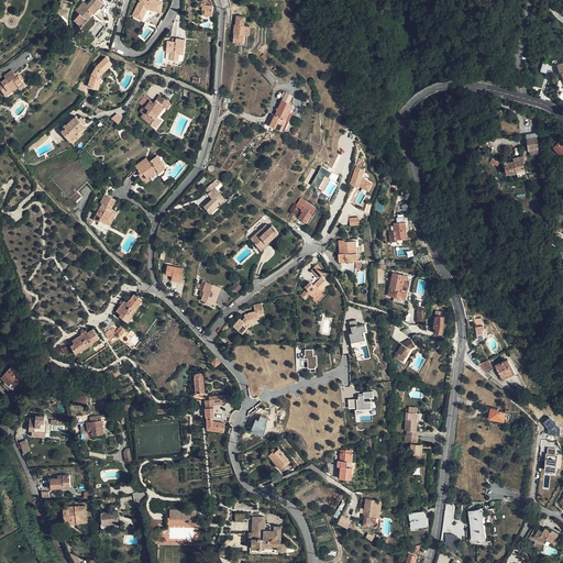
[(91,0),(87,4),(96,13),(100,9),(101,9),(105,6),(99,0),(91,0)]
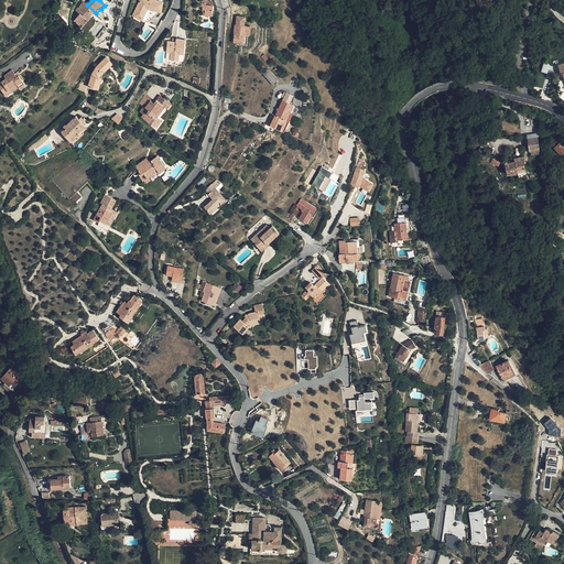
[(143,14),(150,0),(141,0),(140,4),(139,4),(138,7),(137,7),(133,12),(136,13),(134,15),(141,19),(143,14)]
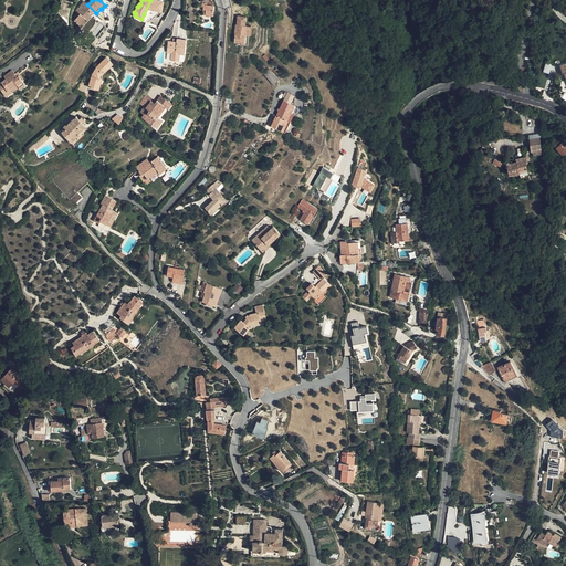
[(150,0),(144,14),(142,19),(148,22),(161,12),(163,2),(154,0),(150,0)]
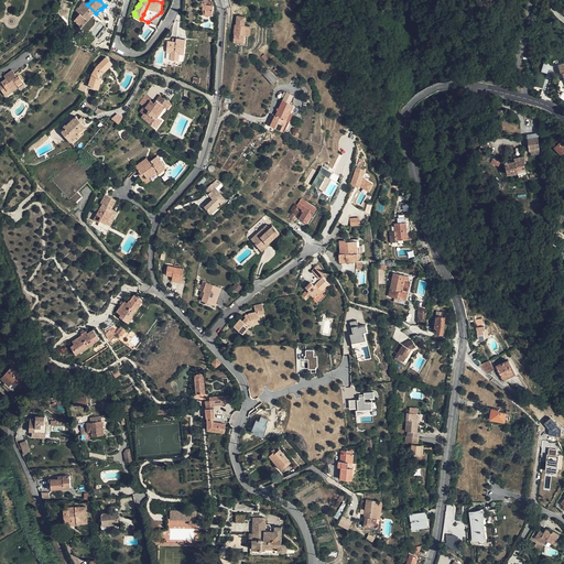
[(202,0),(202,10),(205,10),(205,15),(213,17),(213,2),(208,1),(207,0),(202,0)]
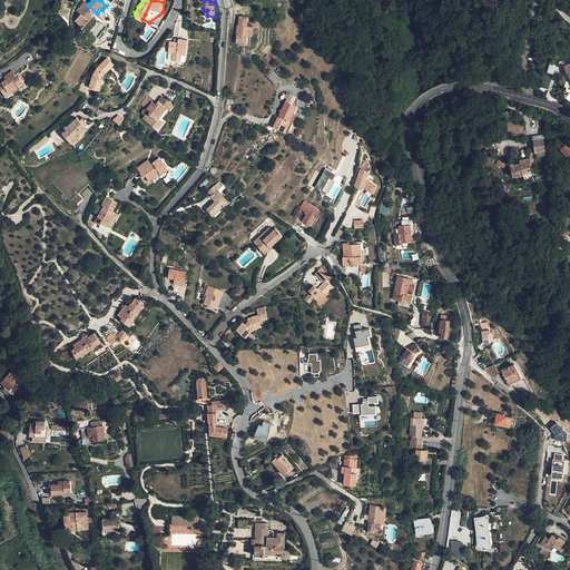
[(97,13),(88,5),(87,7),(82,3),(77,10),(80,15),(75,20),(80,25),(88,17),(90,18),(91,19),(97,13)]
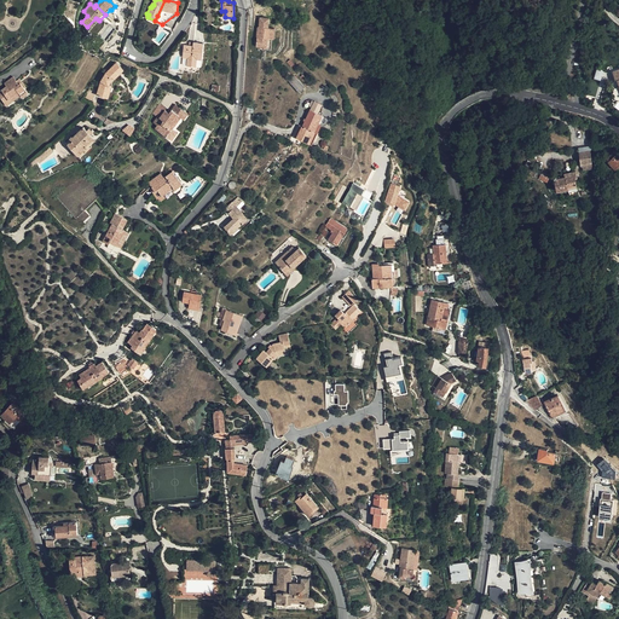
[(266,36),(266,39),(272,40),(273,28),(276,29),(277,18),(271,17),(272,7),(264,6),(262,16),(261,16),(260,21),(261,21),(261,25),(259,25),(258,35),(266,36)]
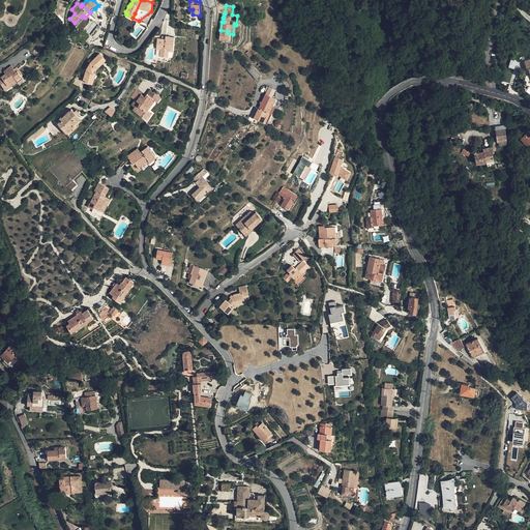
[(77,25),(84,17),(82,16),(75,23),(77,25)]
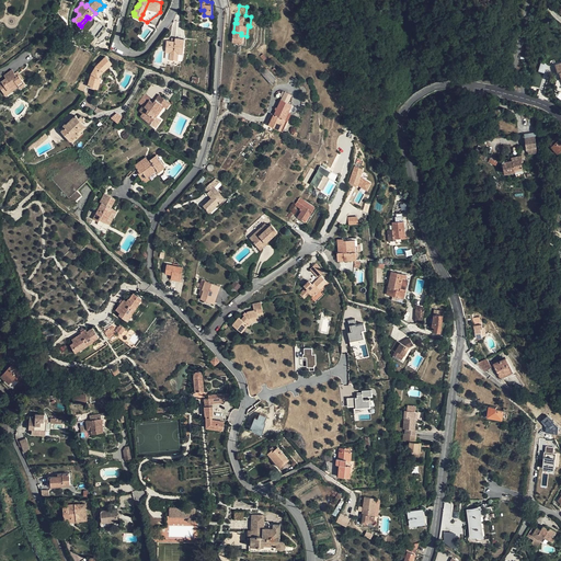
[(184,39),(172,38),(171,42),(167,41),(165,52),(171,52),(170,59),(178,60),(178,53),(183,54),(184,39)]
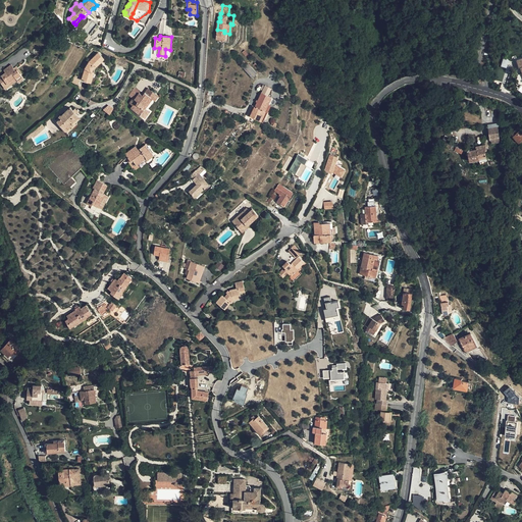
[(92,72),(94,72),(96,67),(104,58),(98,53),(95,56),(90,61),(86,67),(83,80),(89,82),(92,72)]
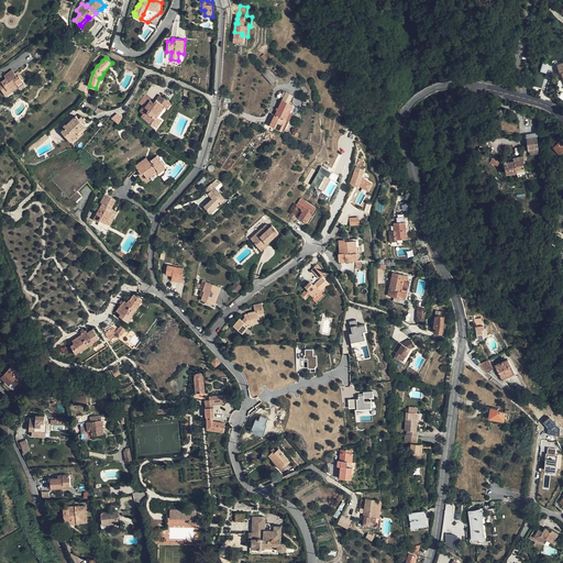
[(542,63),(540,72),(547,74),(549,65),(542,63)]
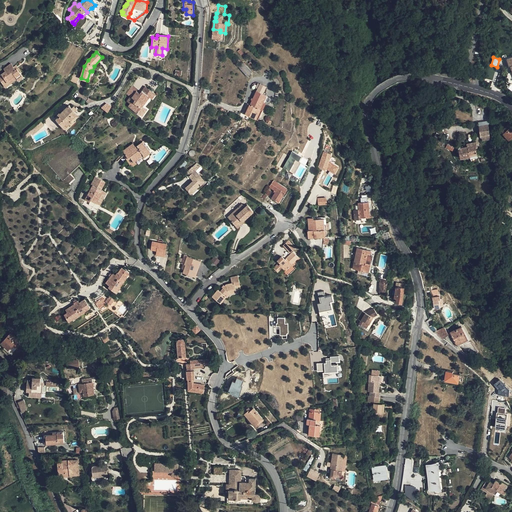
[(247,76),(252,72),(243,62),(240,65),(235,60),(233,61),(247,76)]
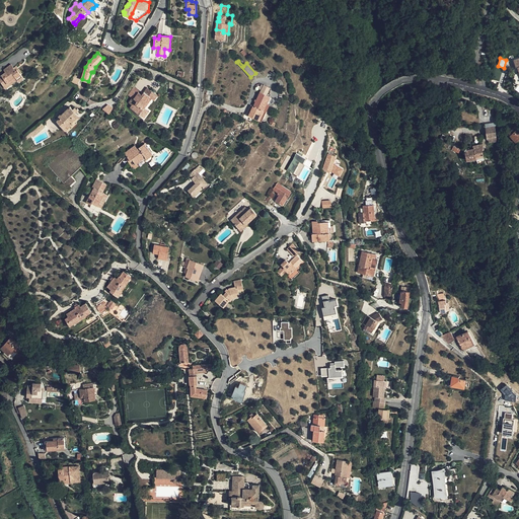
[(258,72),(261,71),(253,63),(251,65),(258,72)]
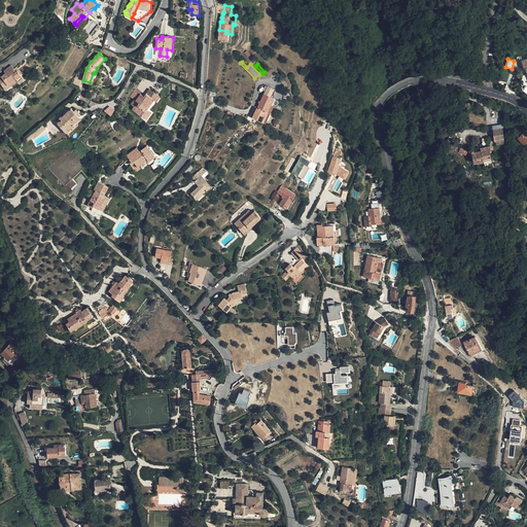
[(0,78),(0,82),(2,85),(6,82),(8,84),(16,78),(18,80),(20,82),(24,78),(20,74),(14,68),(11,65),(4,71),(5,73),(1,76),(2,77),(0,78)]
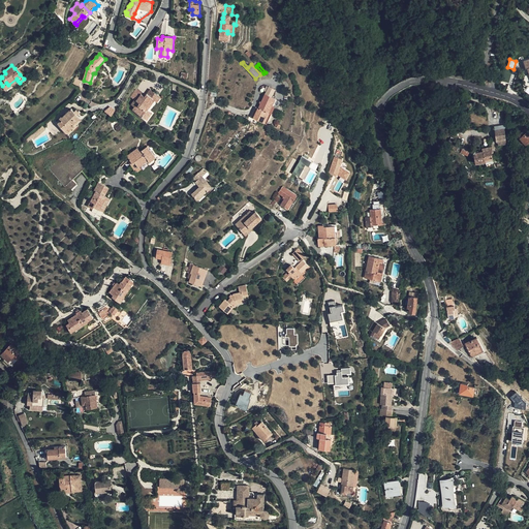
[(5,90),(18,81),(17,79),(8,85),(6,83),(2,86),(5,90)]
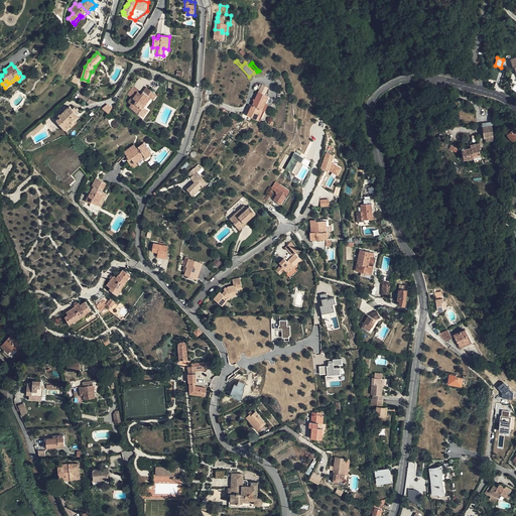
[(256,97),(266,102),(269,96),(265,94),(268,87),(262,84),(262,85),(260,89),(256,97)]
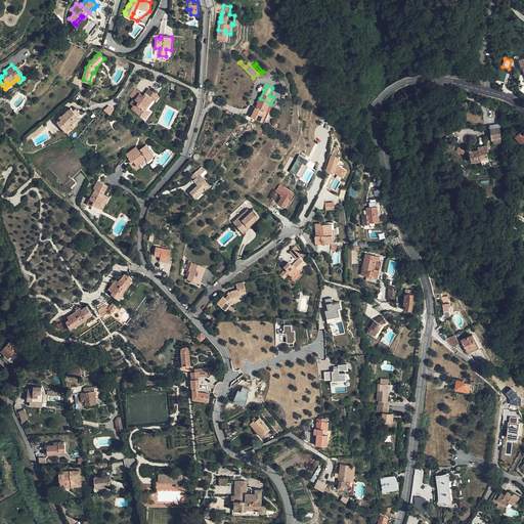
[(129,94),(133,97),(134,96),(136,97),(140,93),(143,95),(145,94),(136,87),(129,94)]
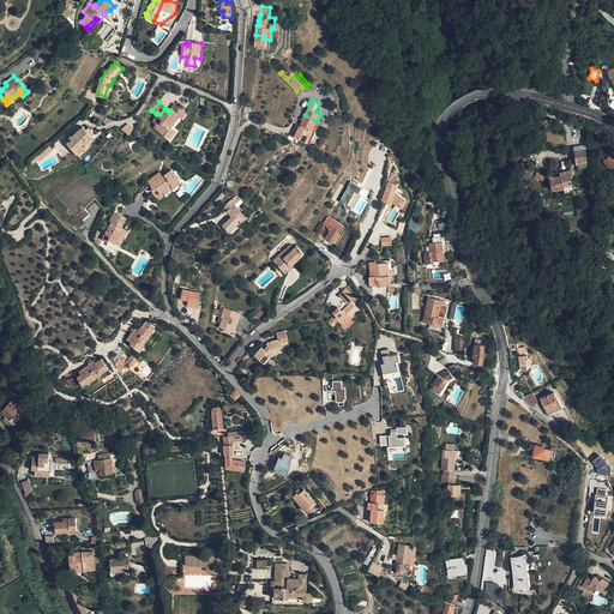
[(187,114),(175,104),(170,110),(168,112),(164,109),(160,114),(157,113),(156,114),(157,115),(152,121),(156,124),(154,127),(164,136),(170,127),(180,116),(182,119),(187,114)]
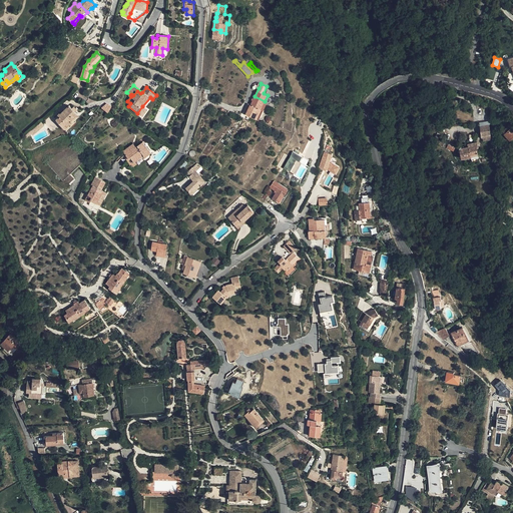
[(265,101),(254,96),(250,104),(246,114),(257,118),(265,101)]
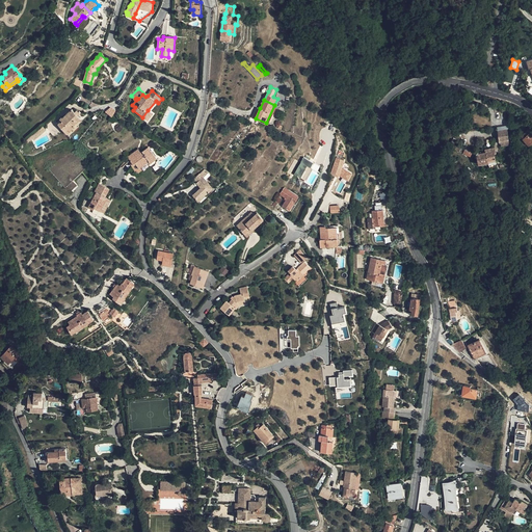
[(74,124),(79,120),(80,118),(78,115),(75,112),(72,109),(62,118),(62,117),(60,120),(61,122),(58,124),(67,133),(75,125),(74,124)]
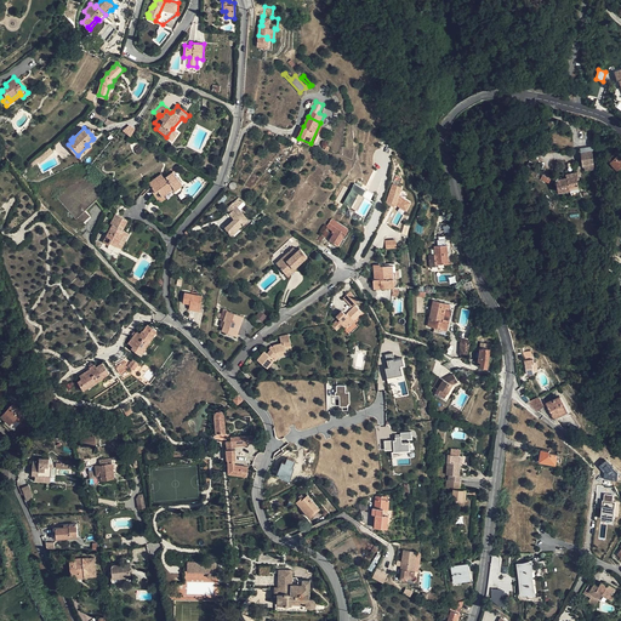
[(177,132),(172,129),(166,137),(171,141),(177,132)]
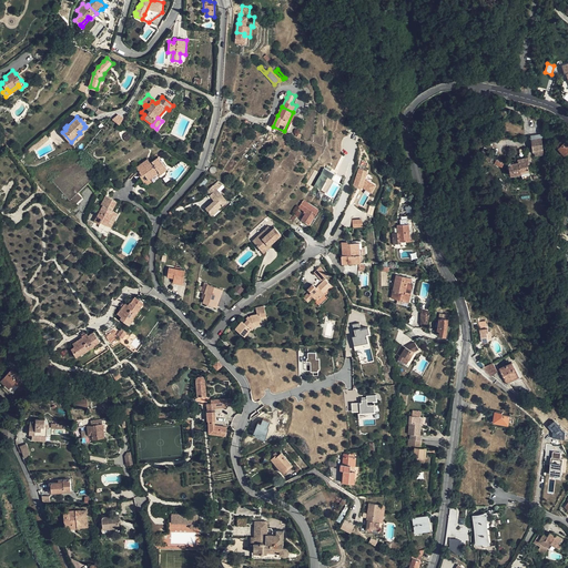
[(87,129),(84,128),(79,132),(80,133),(71,142),(73,144),(84,133),(83,132),(87,129)]
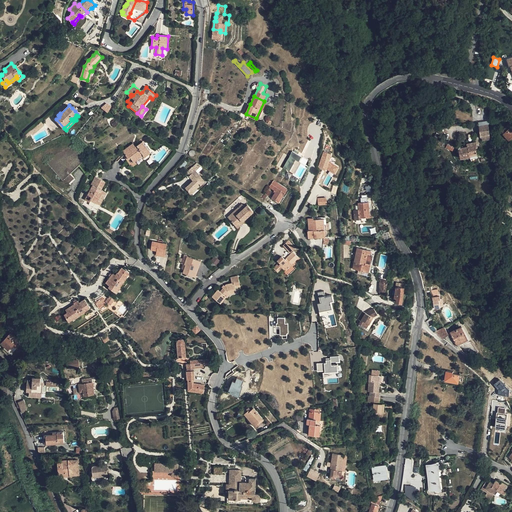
[(40,121),(30,129),(32,132),(31,133),(33,134),(44,125),(40,121)]
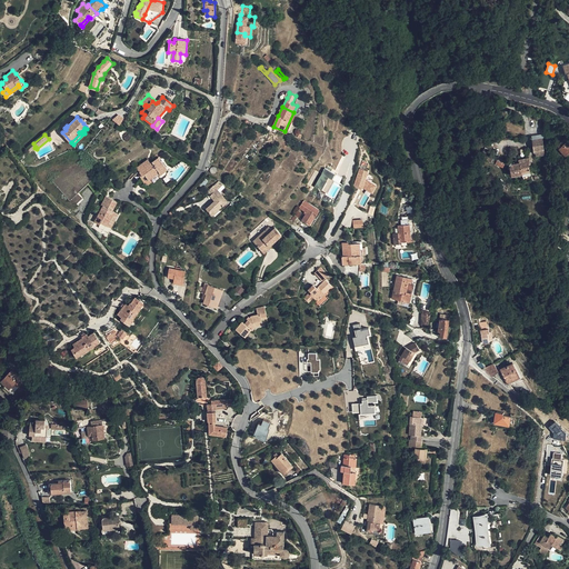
[(545,149),(542,138),(532,139),(533,150),(545,149)]
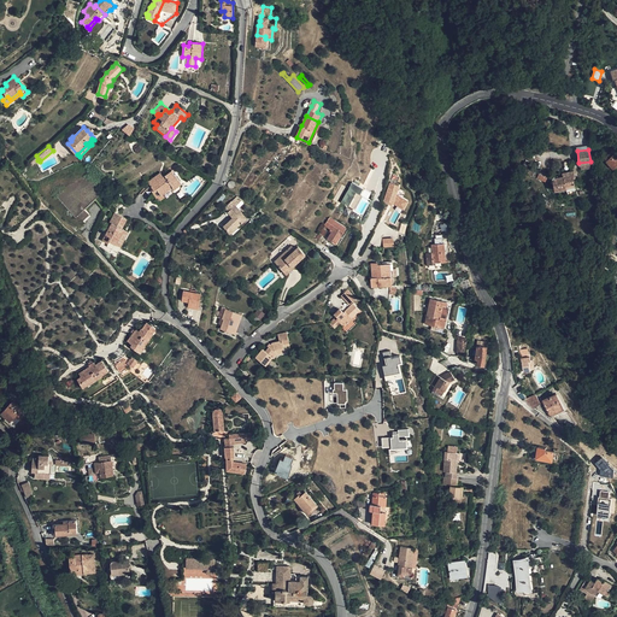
[(616,151),(606,162),(613,168),(616,164),(616,151)]
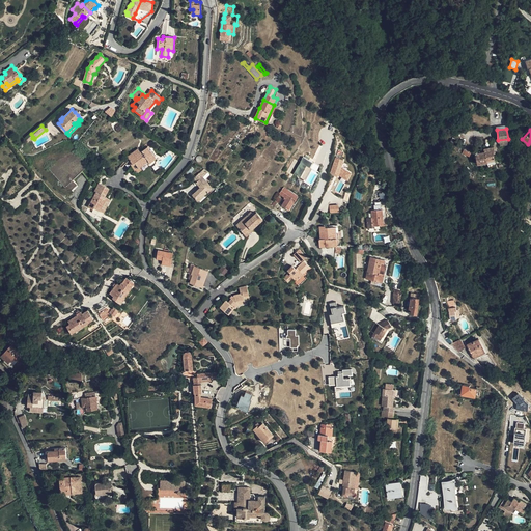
[(458,151),(471,157),(473,151),(452,142),(450,147),(458,151)]
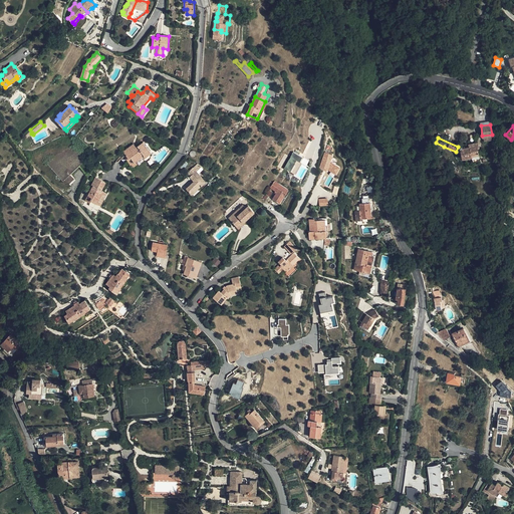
[(68,142),(46,163),(63,181),(85,160),(68,142)]
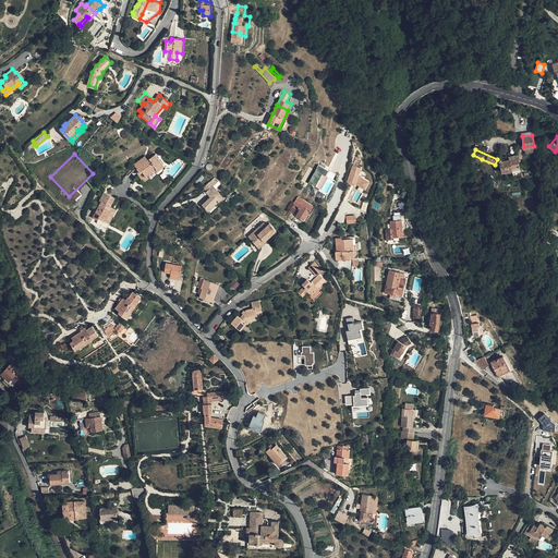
[(155,154),(147,159),(136,168),(141,173),(143,171),(146,176),(156,169),(157,171),(164,166),(155,154)]
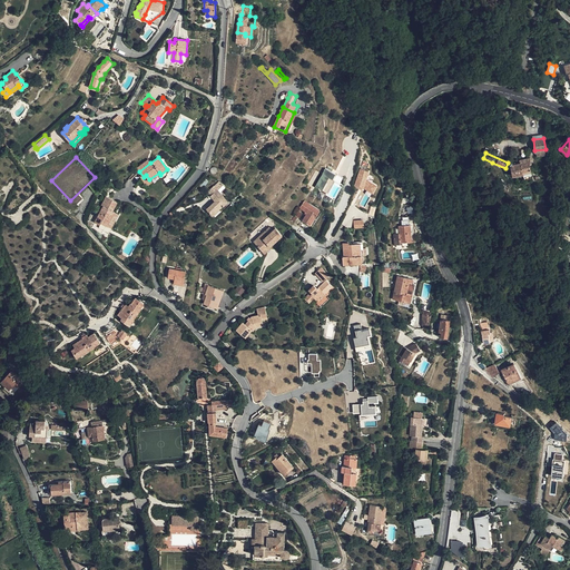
[(510,163),(512,176),(531,172),(530,164),(531,164),(530,157),(520,160),(520,163),(512,165),(512,163),(510,163)]
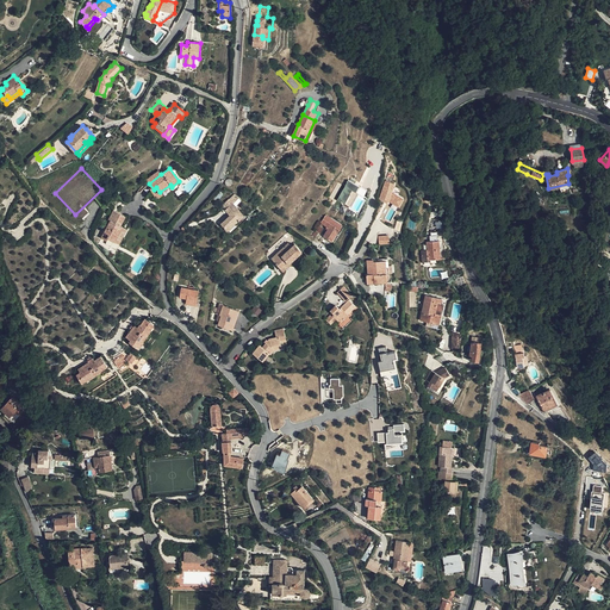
[(161,174),(159,170),(147,179),(149,184),(161,174)]
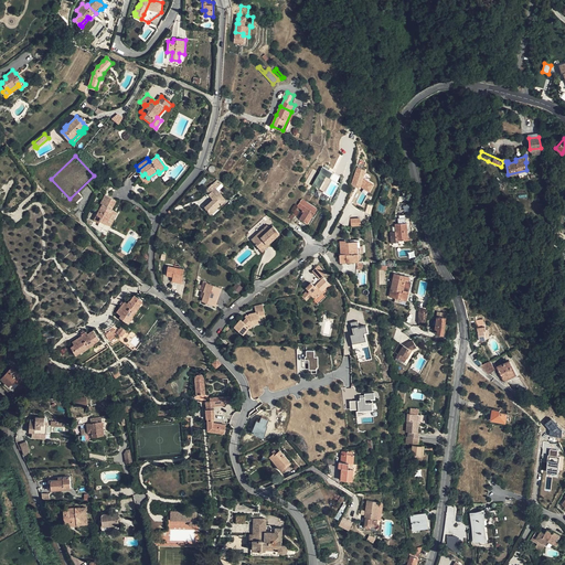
[(320,168),(313,187),(326,191),(332,172),(320,168)]
